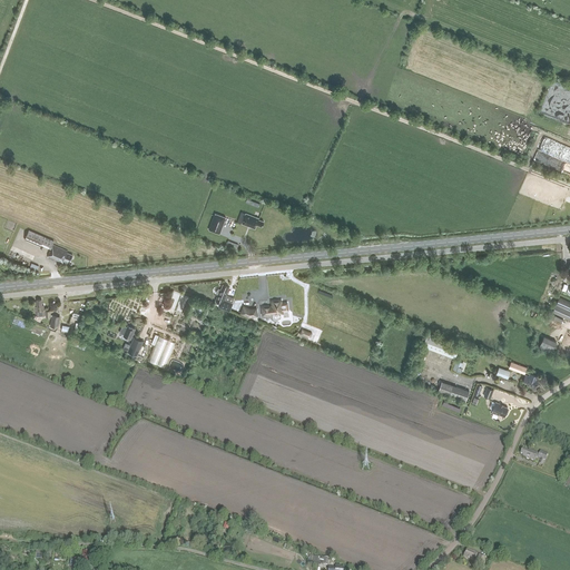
[(226,217),(214,214),(208,229),(219,234),(226,217)]
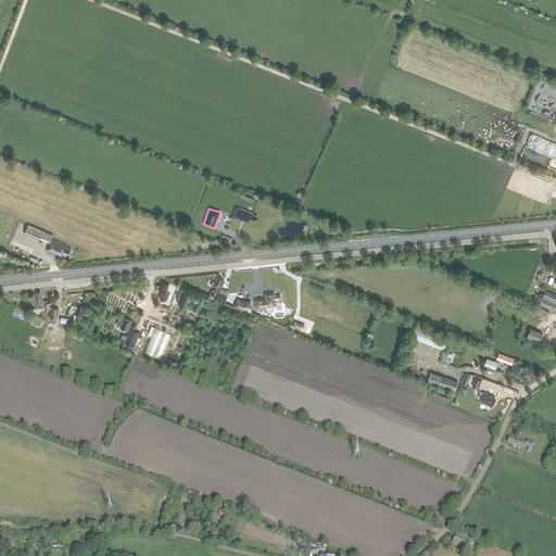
[(255,220),(257,216),(252,214),(252,213),(239,209),(236,218),(249,224),(250,219),(255,220)]
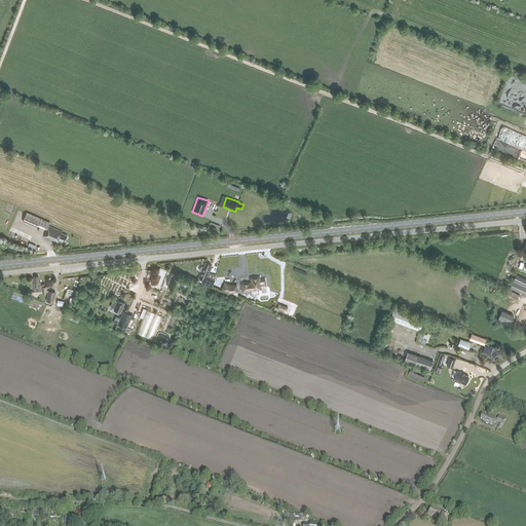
[(49,222),(27,212),(23,221),(36,227),(37,225),(47,229),(43,237),(54,242),(54,241),(58,243),(60,238),(65,240),(67,235),(62,233),(63,232),(48,225),(49,222)]
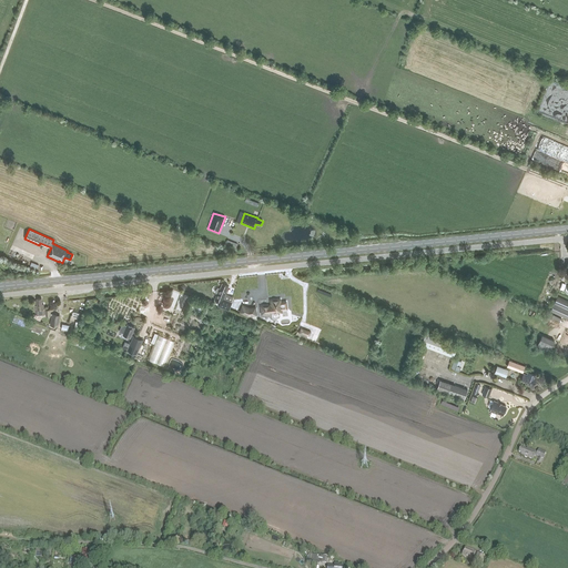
[(237,250),(239,242),(227,240),(226,247),(237,250)]
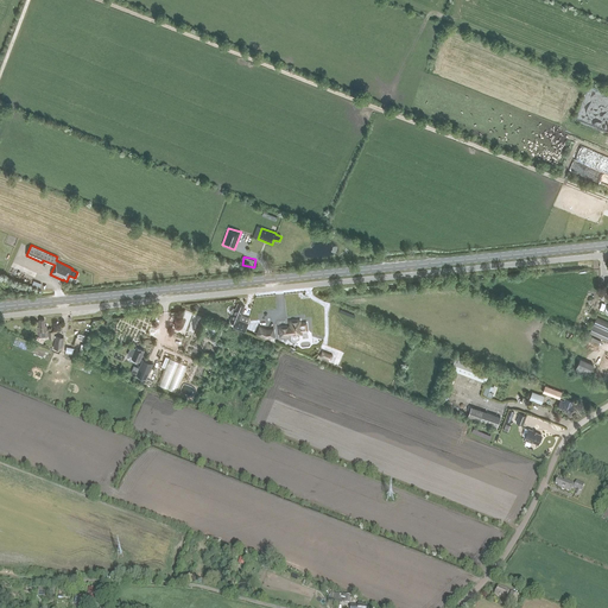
[(244,306),(238,303),(235,310),(233,309),(232,310),(230,312),(232,314),(234,315),(232,322),(235,323),(234,328),(245,333),(248,324),(239,321),(242,312),(241,312),(244,306)]
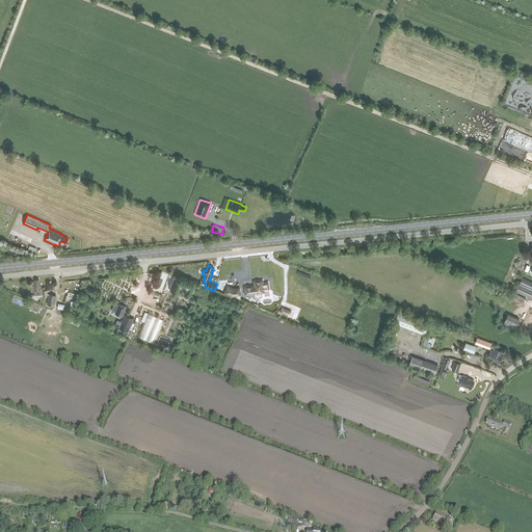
[(531,283),(522,278),(515,292),(531,299),(531,283)]
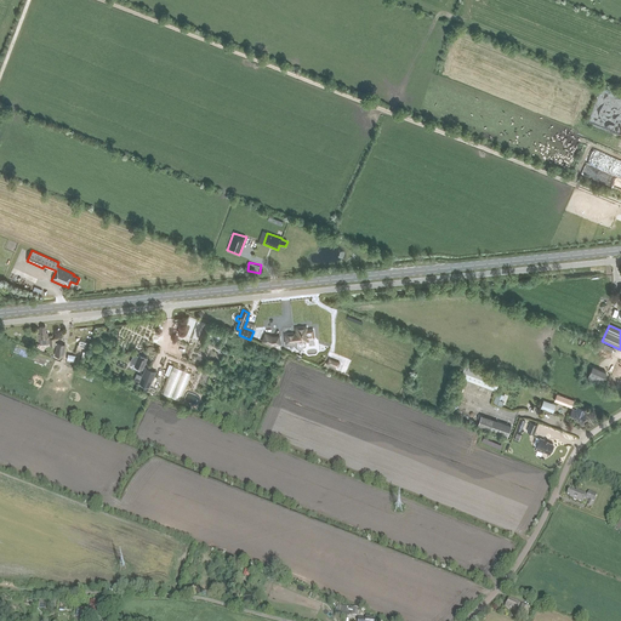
[(45,326),(40,326),(40,329),(39,329),(39,337),(40,345),(49,345),(47,332),(46,332),(45,326)]
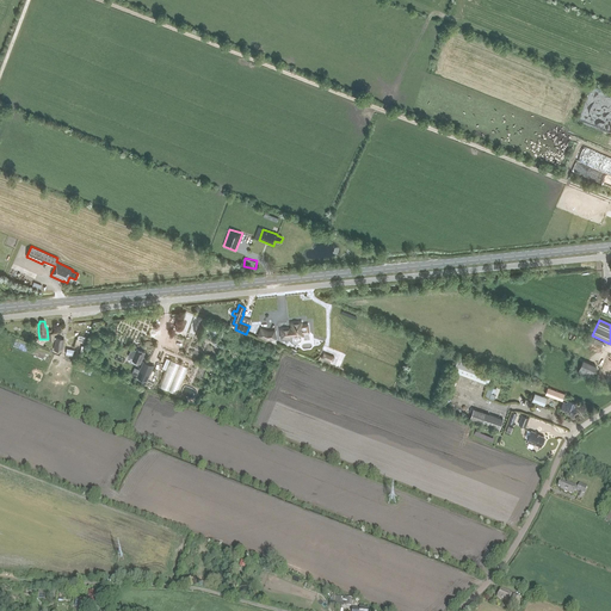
[(302,333),(308,332),(308,325),(302,326),(301,322),(291,323),(291,328),(281,329),(281,338),(292,337),(292,341),(294,341),(295,343),(300,341),(301,341),(301,340),(301,339),(301,337),(302,337),(302,333)]
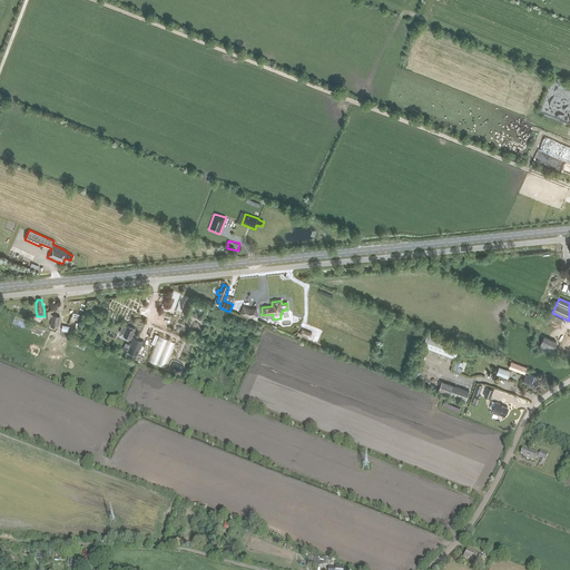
[(256,316),(256,308),(249,310),(244,306),(241,313),(248,317),(256,316)]
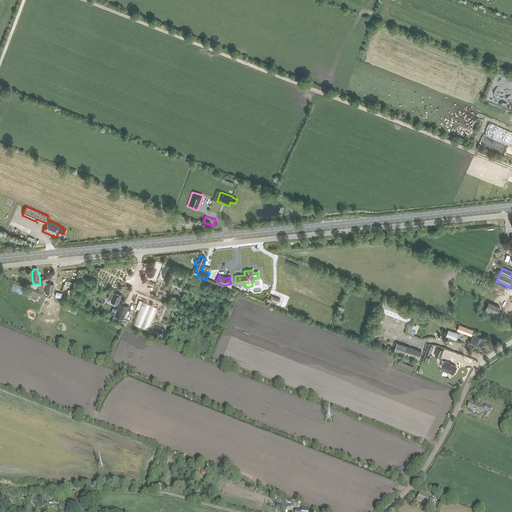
[(52,295),(54,285),(47,283),(45,293),(52,295)]
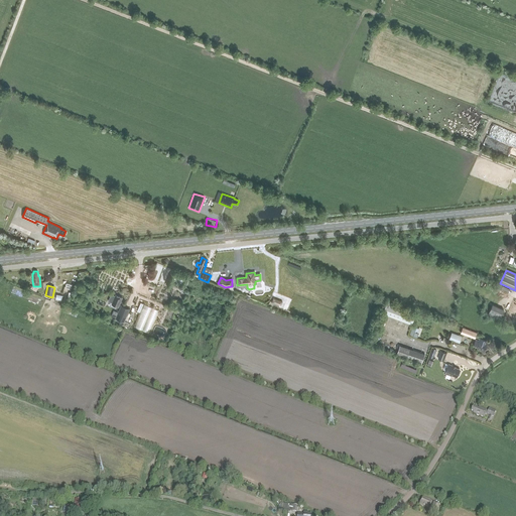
[(118,307),(122,297),(115,295),(115,296),(111,294),(108,301),(112,302),(111,304),(118,307)]
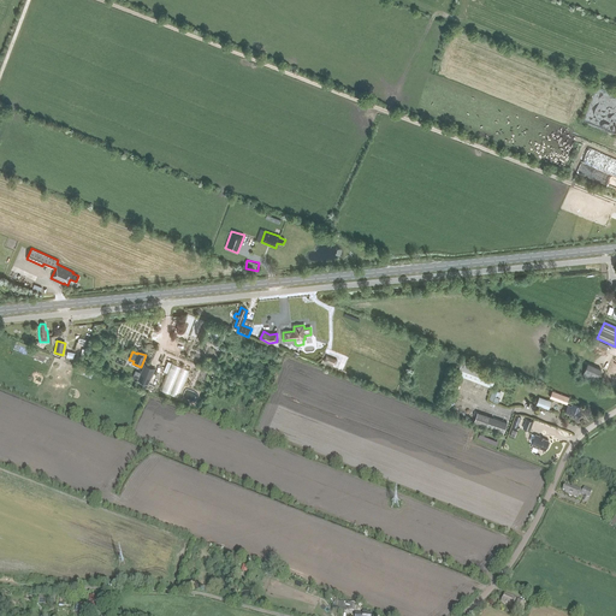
[(323,360),(321,363),(332,368),(333,365),(336,366),(338,360),(326,355),(324,361),(323,360)]
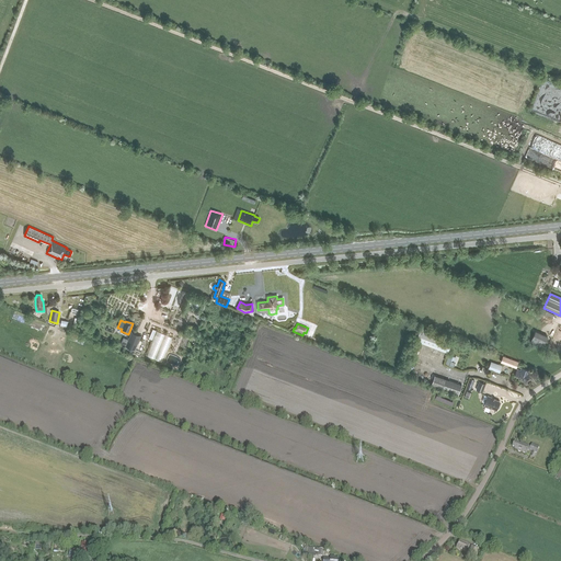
[(157,331),(148,355),(163,362),(173,336),(157,331)]
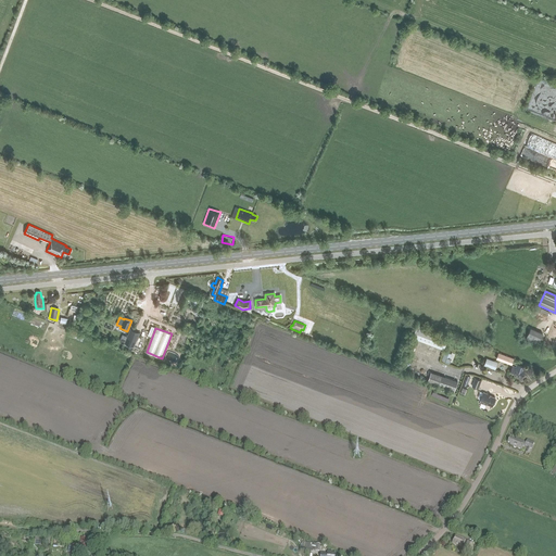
[(526,339),(538,344),(543,333),(531,328),(526,339)]
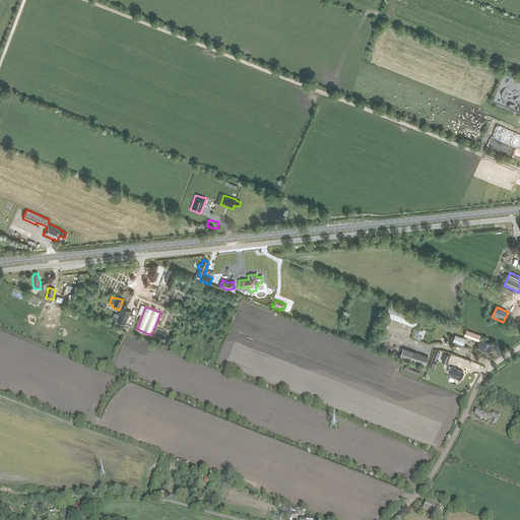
[(122,308),(117,321),(125,325),(130,312),(122,308)]
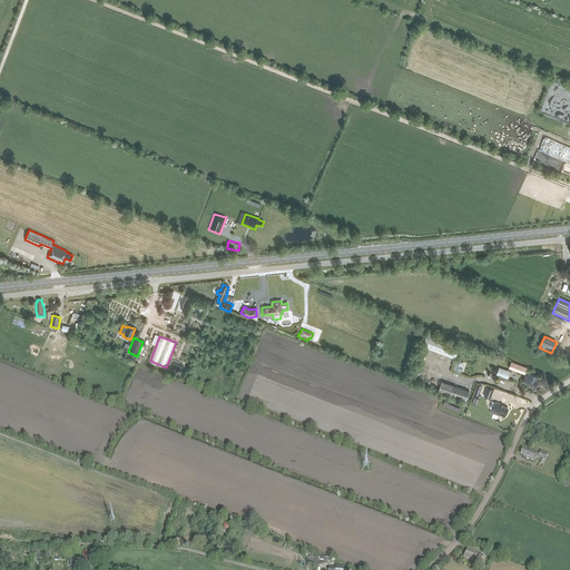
[(457,360),(453,370),(459,372),(462,362),(457,360)]
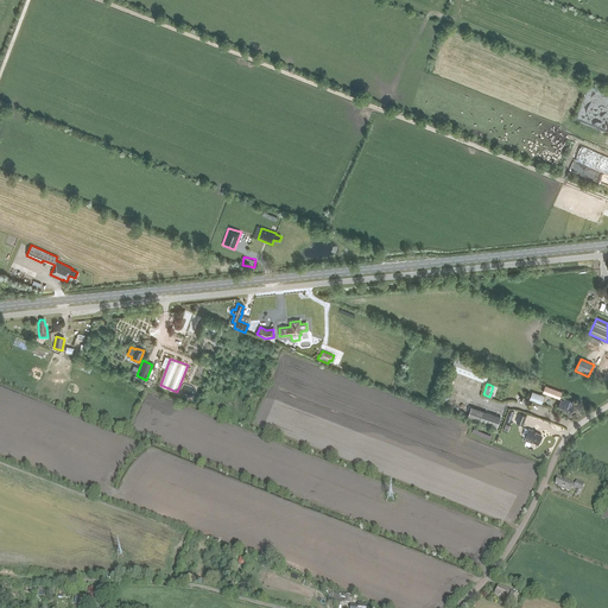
[(562,392),(545,386),(542,393),(559,399),(562,392)]
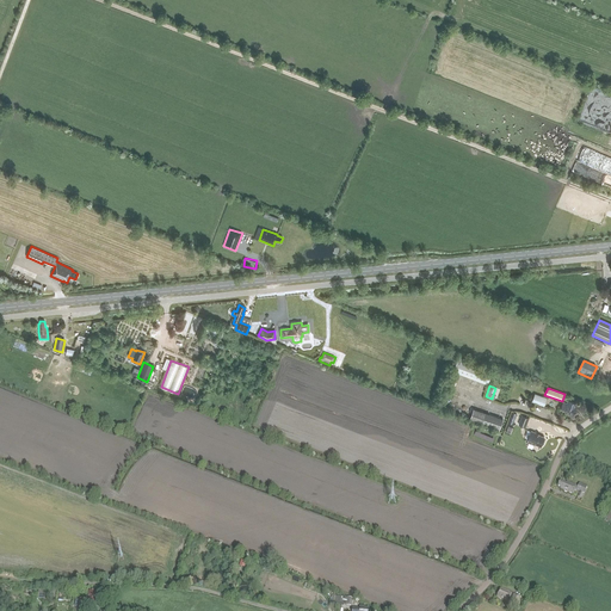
[(544,407),(547,399),(535,394),(531,402),(544,407)]
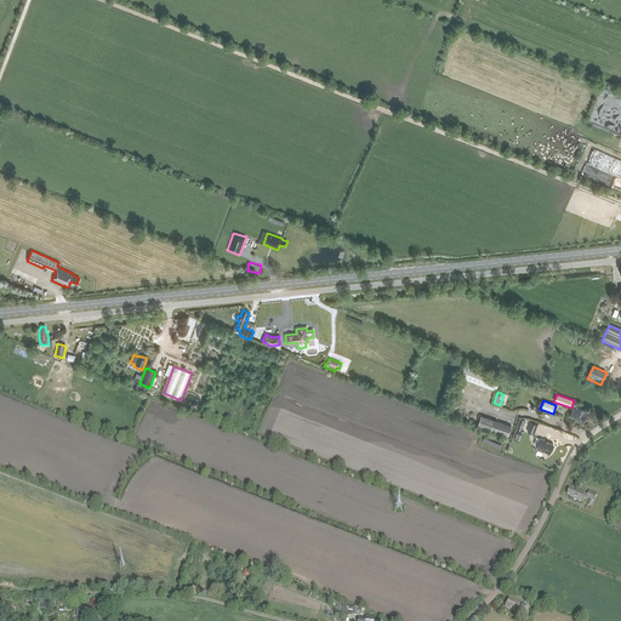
[(573,410),(570,414),(575,416),(574,419),(584,422),(586,415),(585,415),(586,410),(577,406),(576,411),(573,410)]
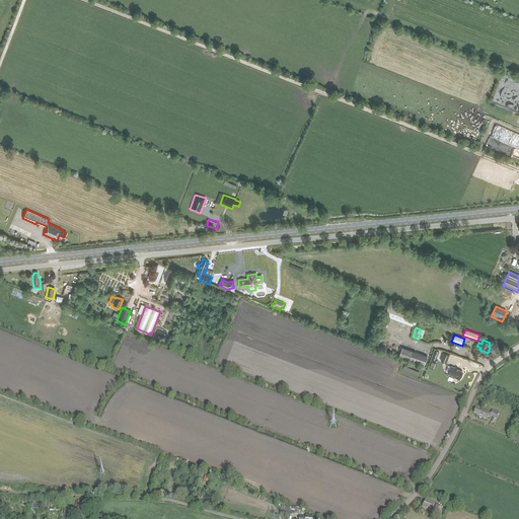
[(402,348),(398,357),(424,366),(427,356),(402,348)]
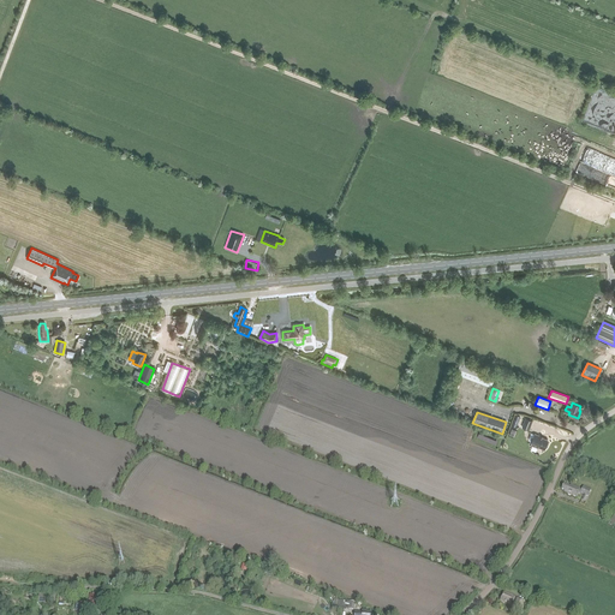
[(532,421),(525,418),(521,428),(529,430),(532,421)]
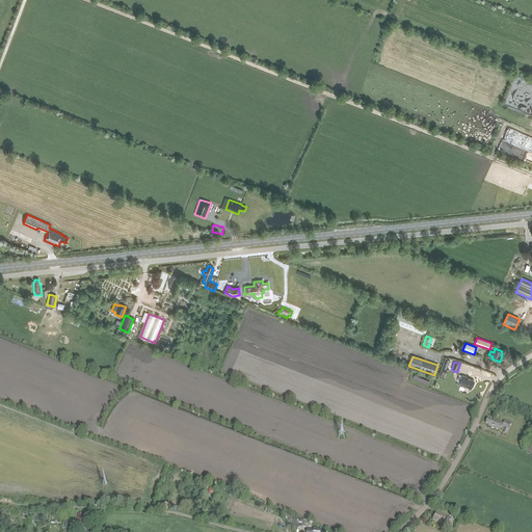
[(429,386),(431,381),(415,374),(414,378),(429,386)]
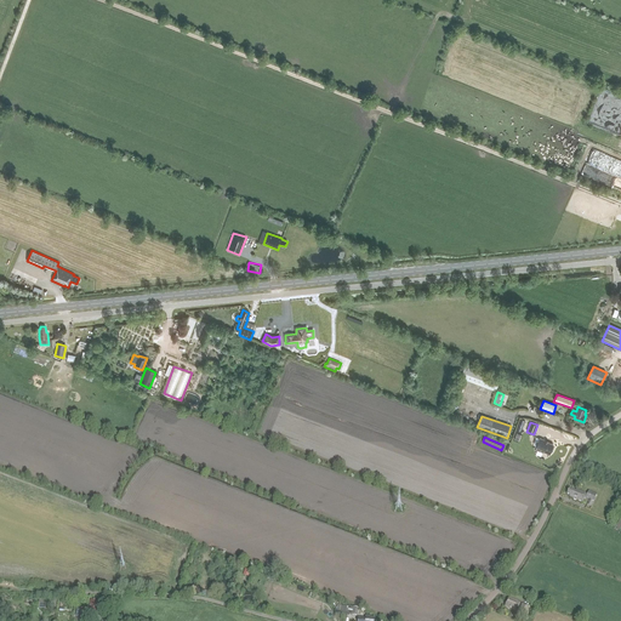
[(552,446),(553,444),(545,442),(545,440),(540,438),(537,443),(536,443),(534,449),(542,453),(542,451),(550,454),(551,451),(552,451),(553,448),(552,446)]
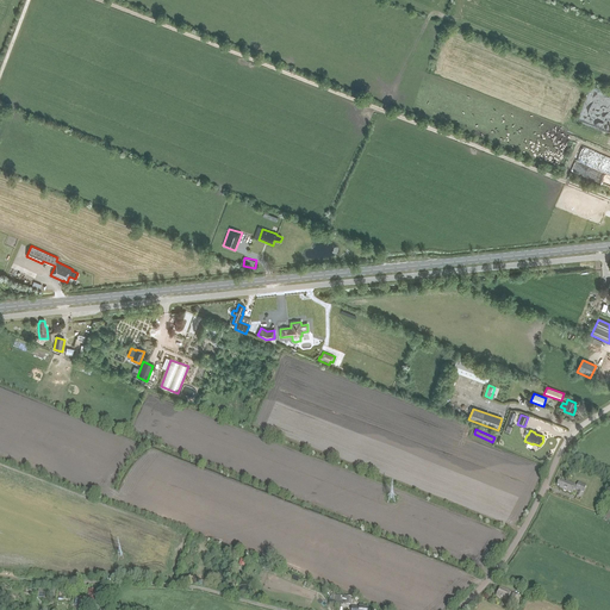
[(559,480),(556,485),(560,486),(559,489),(572,493),(576,485),(566,481),(566,483),(559,480)]
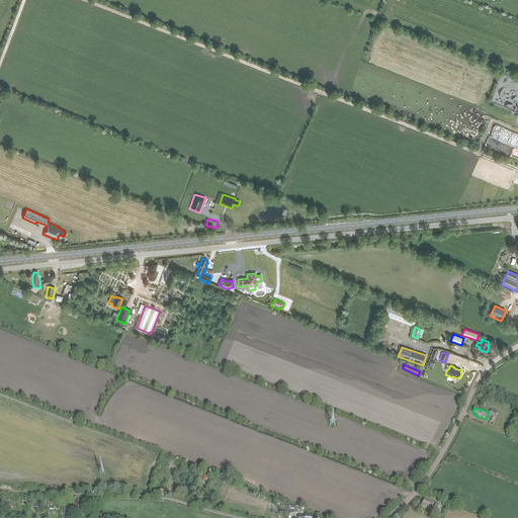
[(492,417),(495,418),(498,412),(491,409),(489,415),(492,417)]
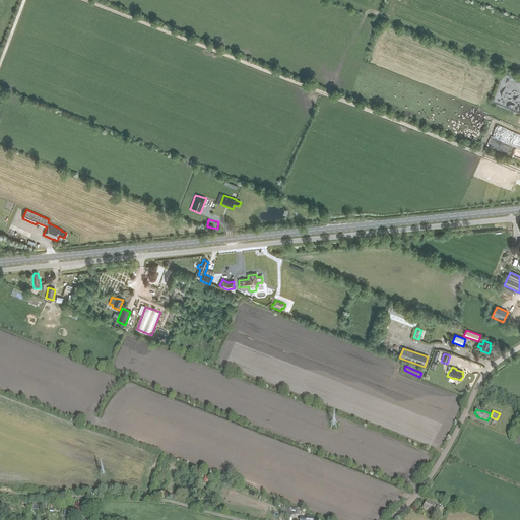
[(435,511),(435,513),(441,516),(444,508),(438,506),(436,509),(434,508),(436,505),(426,501),(423,508),(433,512),(433,510),(435,511)]
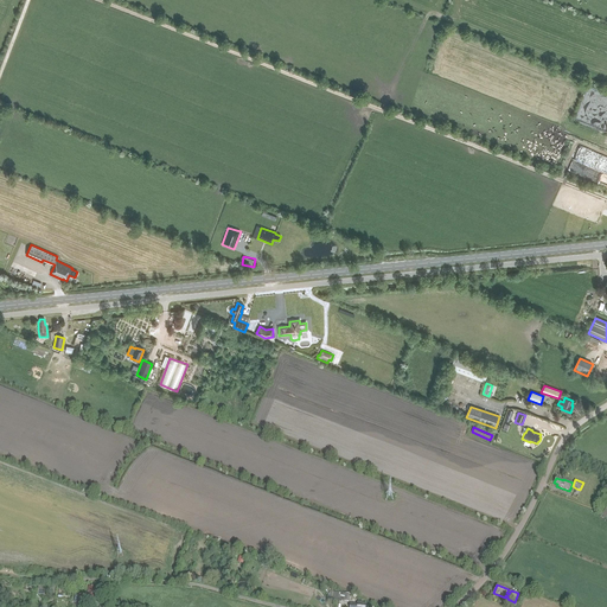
[(45,595),(46,587),(33,586),(32,593),(45,595)]
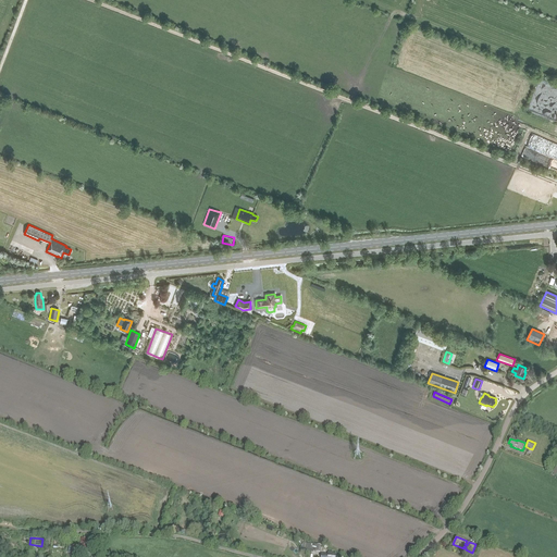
[(88,555),(89,546),(87,546),(88,539),(83,537),(83,539),(81,537),(79,547),(70,546),(69,553),(71,553),(71,556),(75,556),(76,549),(79,549),(78,553),(88,555)]
